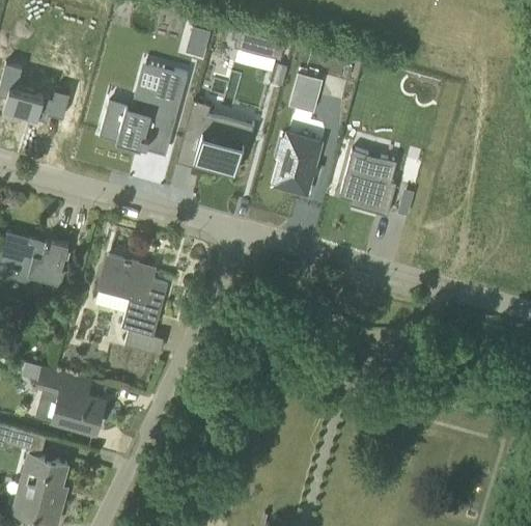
[(234,29),(232,39),(236,40),(234,48),(239,49),(276,59),(279,60),(283,44),(234,29)]
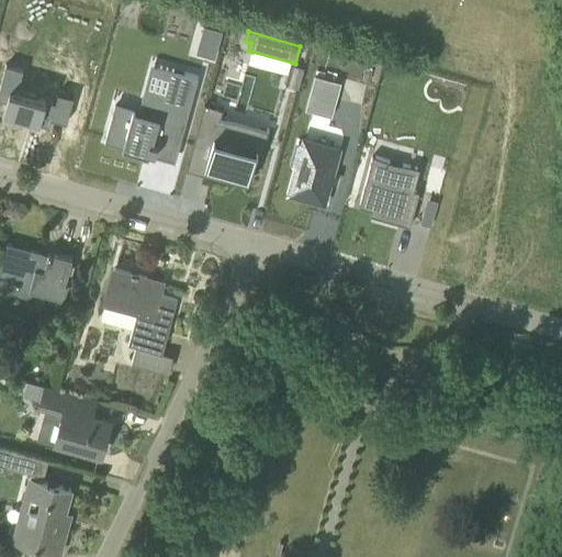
[(7,69),(0,91),(0,102),(7,104),(7,107),(3,119),(25,124),(25,125),(40,130),(41,127),(51,131),(52,123),(67,127),(74,101),(58,97),(55,107),(18,96),(24,74),(7,69)]
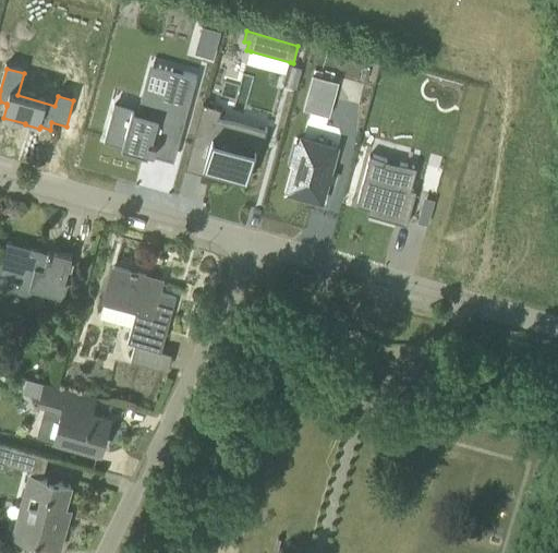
[(313,80),(303,113),(313,116),(317,99),(334,104),(338,86),(313,80)]
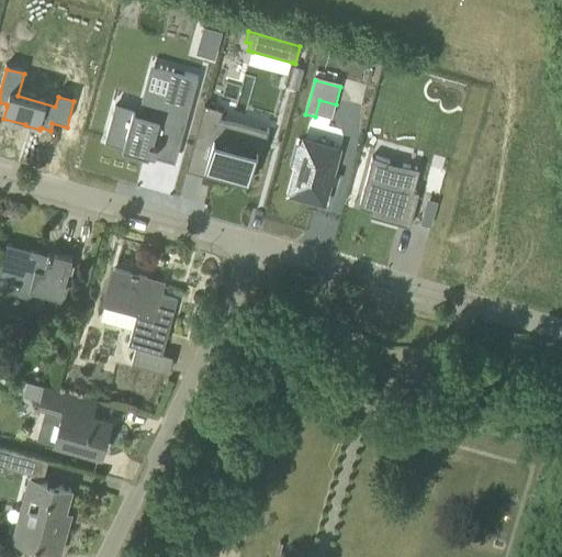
[(97,138),(86,176),(130,187),(131,184),(134,185),(133,188),(154,193),(176,114),(130,101),(119,144),(97,138)]
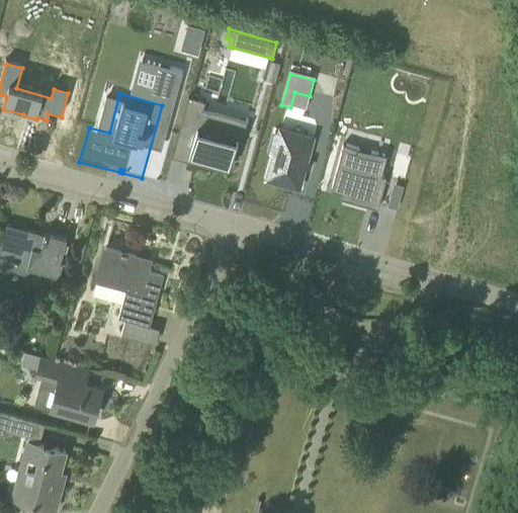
[(201,114),(189,160),(230,172),(237,149),(241,150),(247,127),(201,114)]
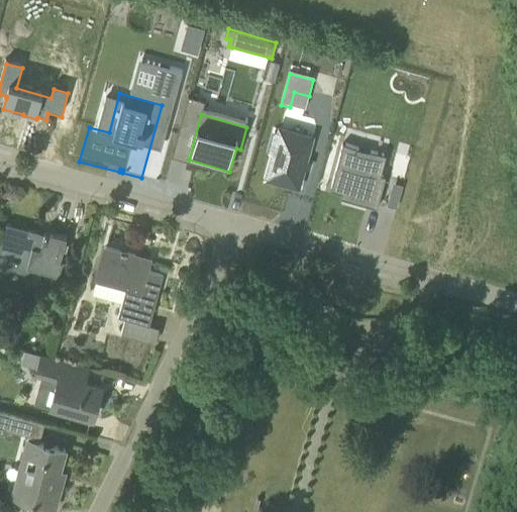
[(273,156),(266,182),(297,190),(311,141),(280,132),(278,138),(274,137),(270,155),(273,156)]
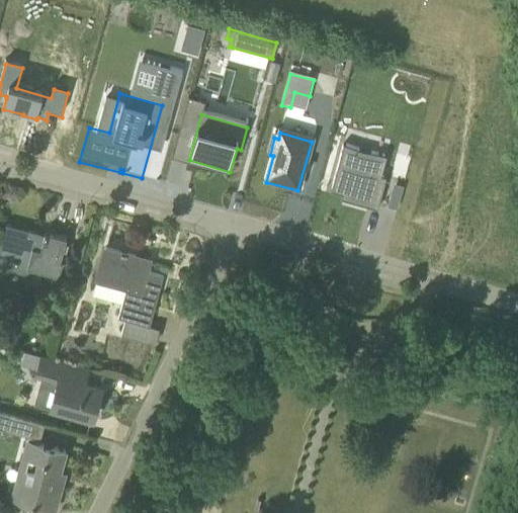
[(349,204),(377,212),(385,182),(383,182),(378,180),(384,161),(363,155),(343,149),(337,169),(330,194),(350,200),(349,204)]
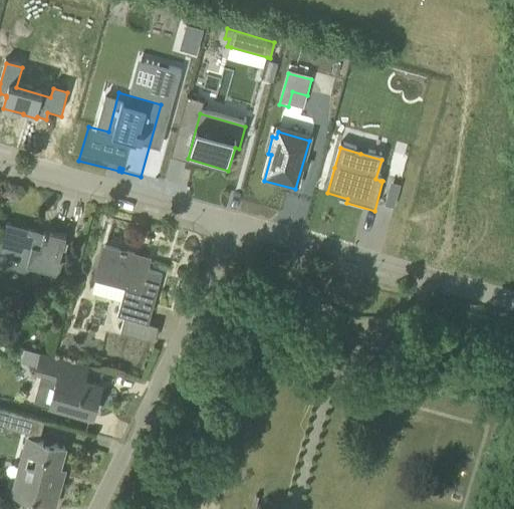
[(43,238),(36,236),(37,234),(6,226),(0,249),(0,261),(56,277),(66,239),(45,233),(43,238)]
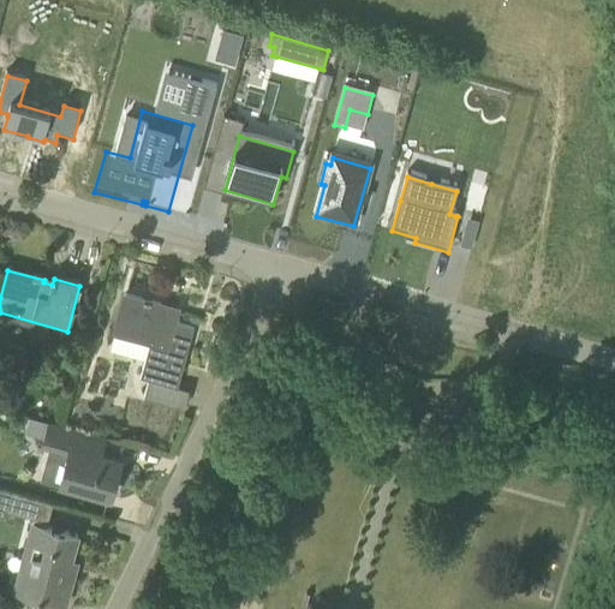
[(144,304),(125,298),(114,336),(114,339),(149,348),(141,381),(149,383),(144,401),(157,405),(162,387),(178,392),(195,330),(159,321),(162,309),(150,305),(151,304),(144,302),(144,304)]
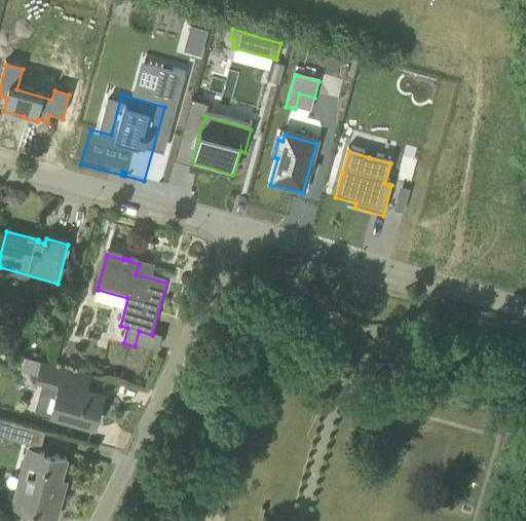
[(95,430),(104,397),(87,393),(90,379),(42,368),(38,386),(58,392),(51,417),(95,430)]
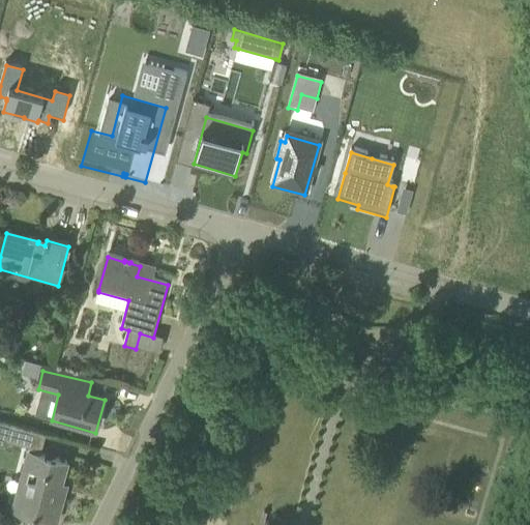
[(39,458),(46,438),(9,429),(5,444),(30,450),(12,514),(53,524),(57,524),(66,489),(66,488),(65,488),(65,489),(61,488),(67,465),(39,458)]
